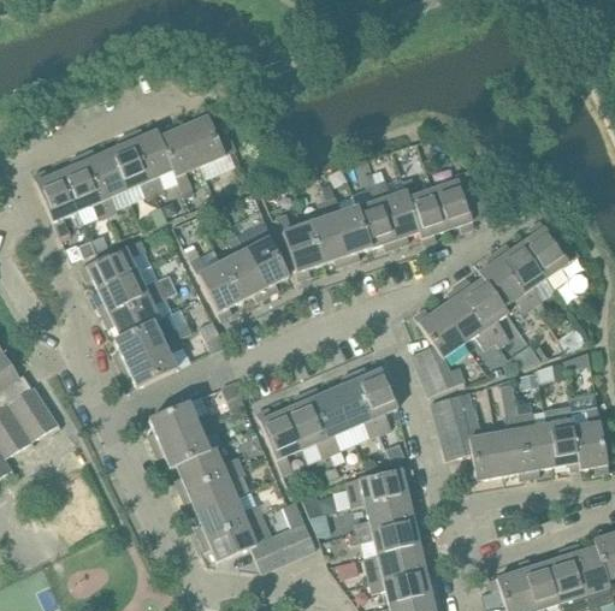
[(195,120),(183,126),(200,165),(235,149),(229,136),(219,140),(205,108),(191,114),(195,120)]
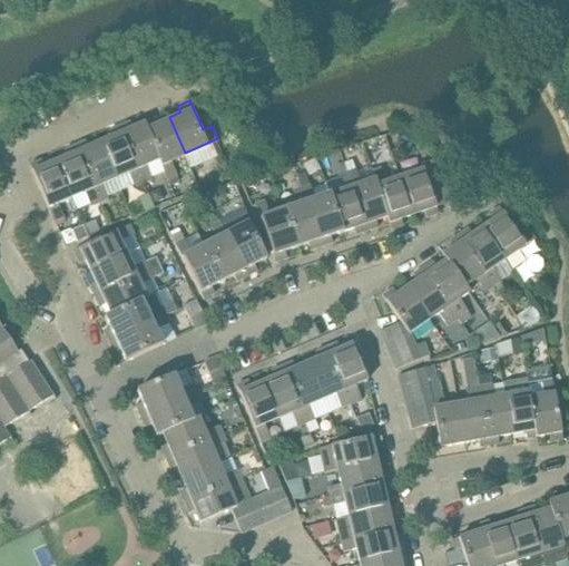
[(155,115),(145,119),(145,120),(159,156),(168,176),(177,173),(172,158),(185,153),(169,117),(157,122),(155,115)]
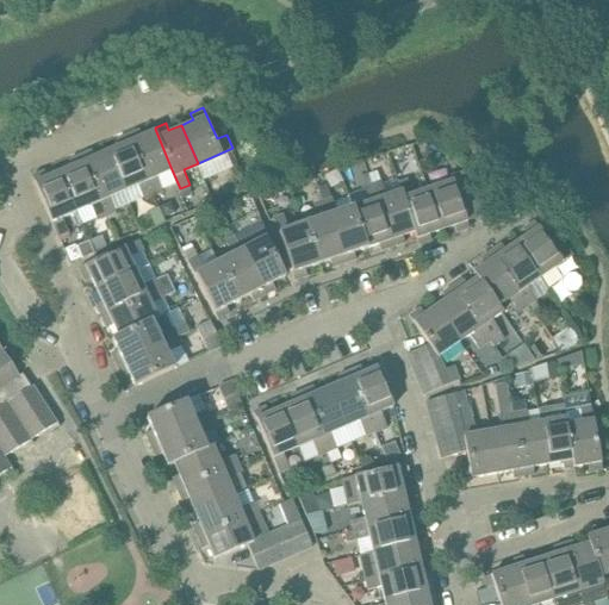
[(140,128),(128,132),(154,192),(163,188),(156,174),(171,167),(155,129),(142,133),(140,128)]
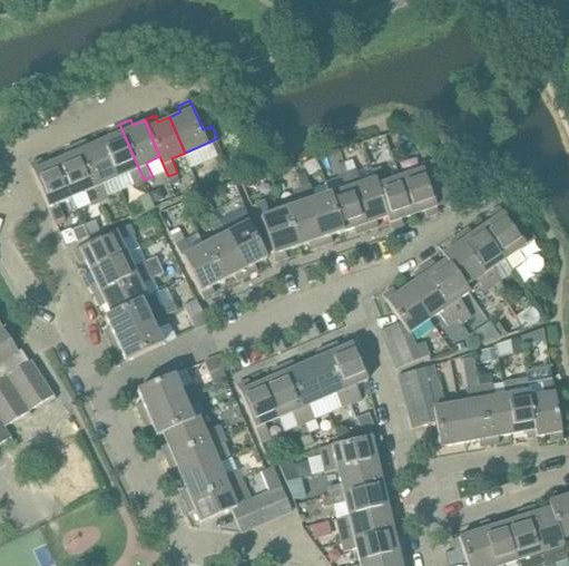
[(136,184),(144,179),(119,124),(109,128),(111,134),(100,139),(116,176),(129,169),(136,184)]
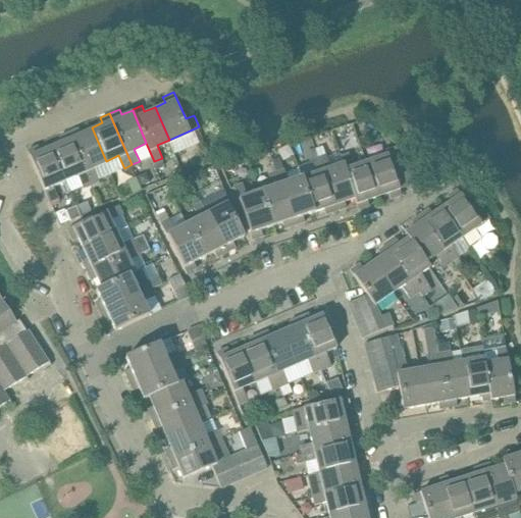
[(79,126),(69,131),(91,183),(99,178),(93,166),(106,161),(92,127),(82,132),(79,126)]
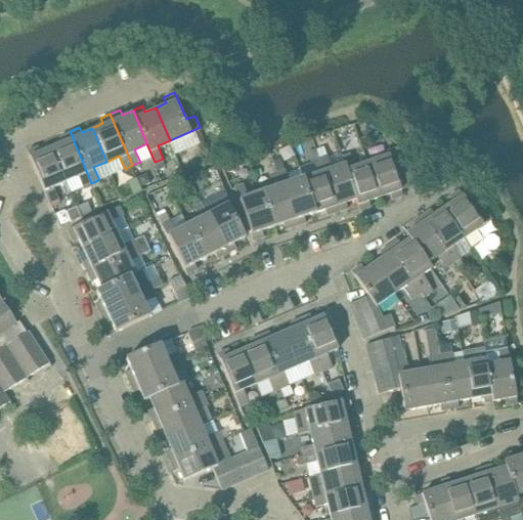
[(61,140),(51,145),(66,179),(78,173),(84,186),(91,183),(70,131),(59,135),(61,140)]
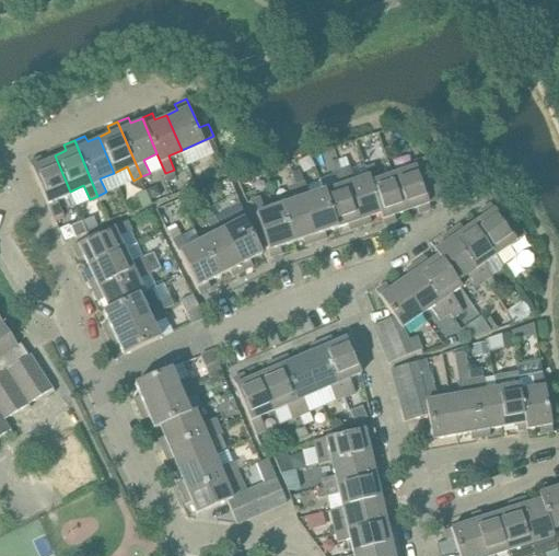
[(415,164),(393,172),(406,208),(417,205),(419,210),(431,206),(429,200),(442,195),(428,153),(412,159),(415,164)]
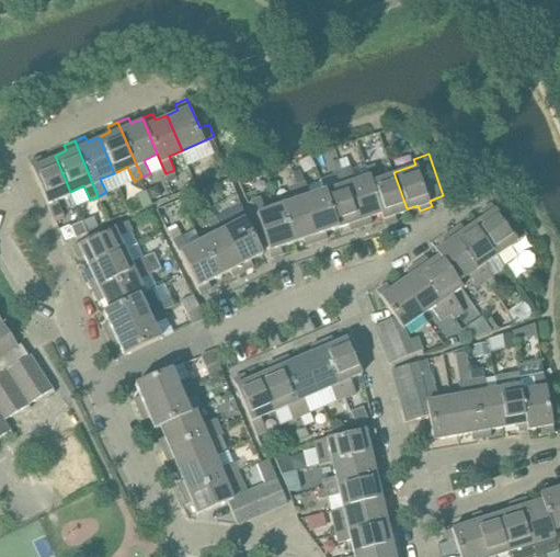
[(57,197),(70,192),(55,156),(44,160),(41,155),(30,159),(54,215),(63,212),(57,197)]
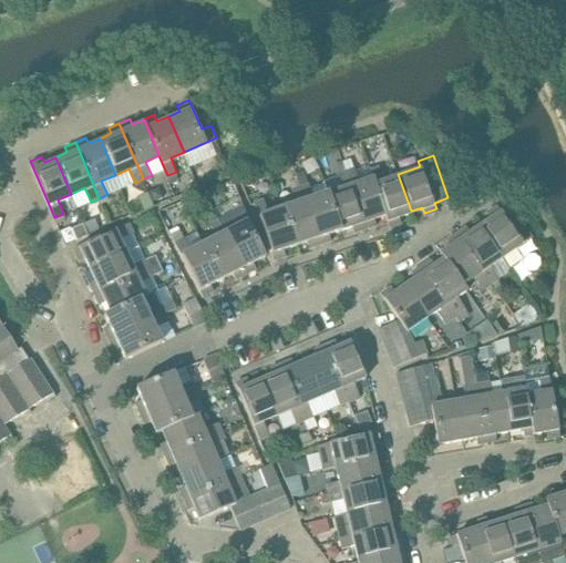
[(379,164),(370,167),(373,175),(374,174),(386,212),(384,213),(389,225),(401,221),(399,215),(411,211),(398,174),(383,178),(379,164)]
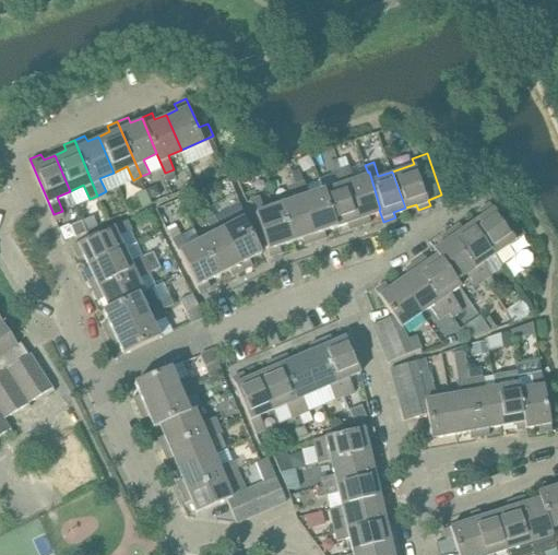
[(349,163),(341,166),(360,223),(370,220),(369,213),(379,210),(380,209),(369,172),(368,173),(354,177),(349,163)]
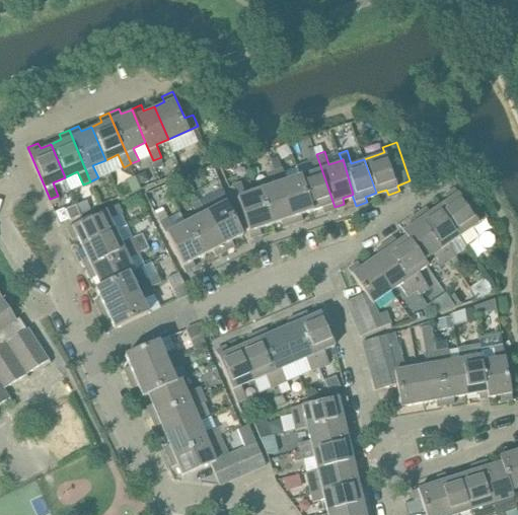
[(312,169),(300,174),(312,208),(322,205),(324,210),(335,207),(316,154),(308,157),(312,169)]
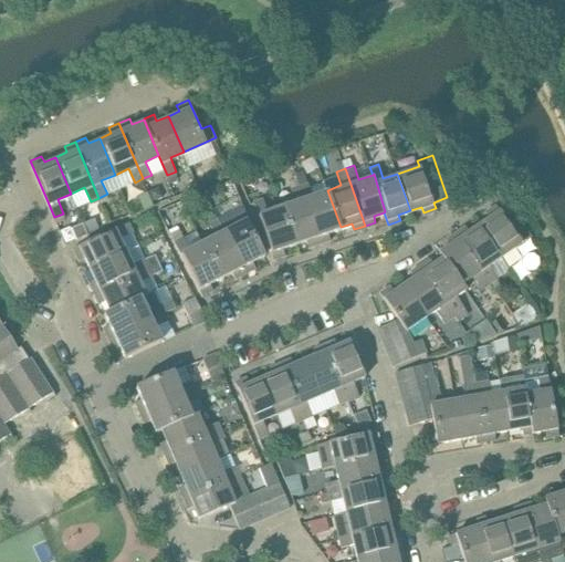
[(328,231),(341,227),(327,190),(323,179),(310,184),(309,180),(300,184),(320,241),(330,238),(328,231)]
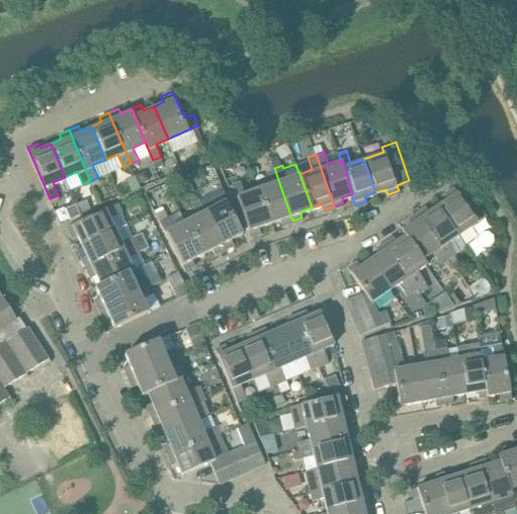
[(255,180),(258,188),(269,222),(280,219),(282,225),(292,221),(274,168),(266,171),(268,176),(255,180)]
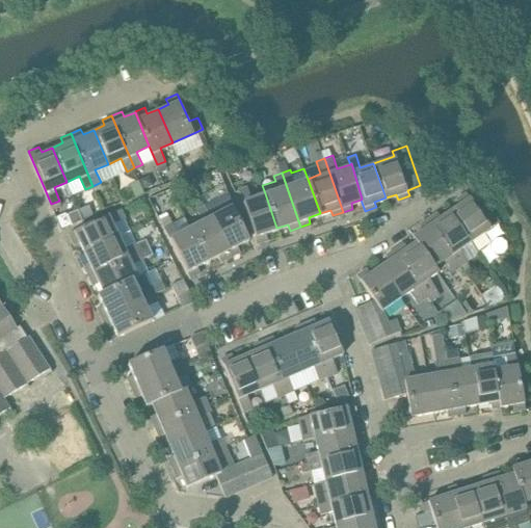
[(145,175),(139,178),(143,187),(153,183),(151,178),(145,175)]
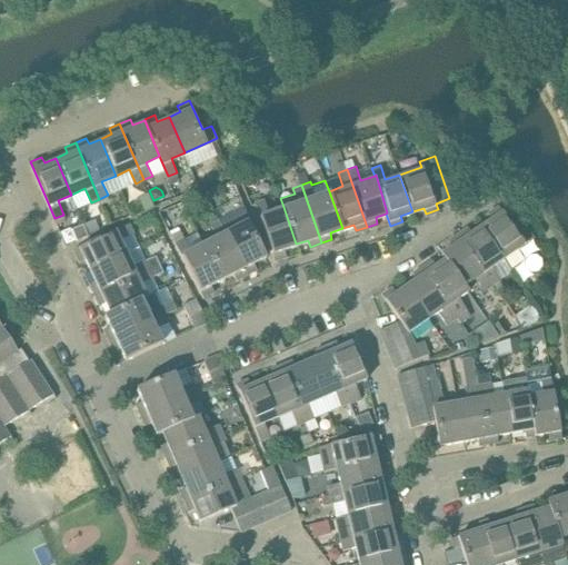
[(148,191),(139,195),(143,207),(145,209),(155,206),(153,204),(148,191)]
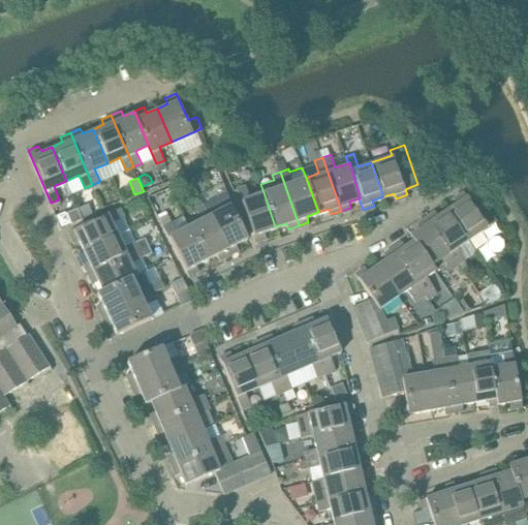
[(265,230),(275,226),(264,192),(250,196),(246,183),(237,186),(255,240),(267,237),(265,230)]
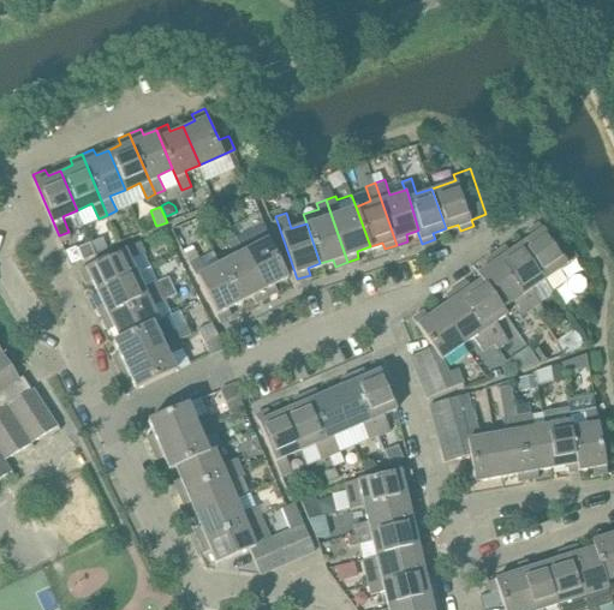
[(531,234),(520,241),(544,276),(546,276),(554,287),(566,279),(559,267),(577,255),(553,220),(543,226),(540,220),(528,228),(531,234)]
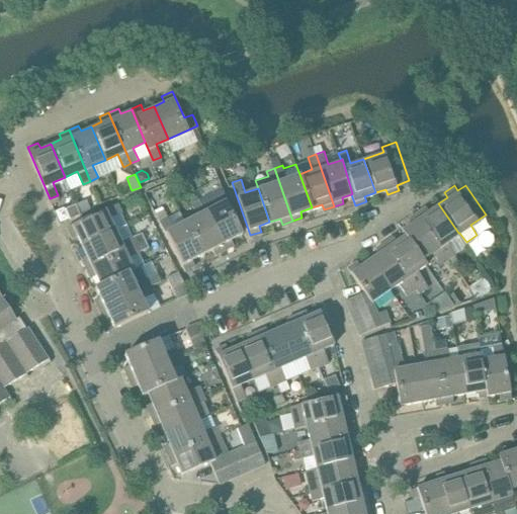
[(206,194),(199,198),(225,248),(234,243),(232,238),(242,232),(227,201),(229,199),(223,186),(206,194)]
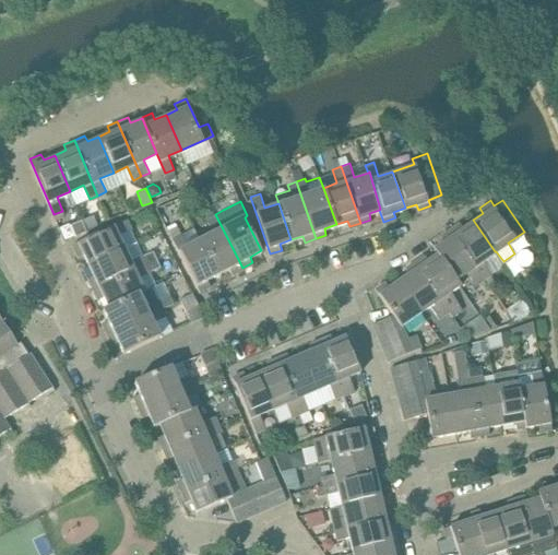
[(94,213),(83,219),(86,228),(98,223),(94,213)]
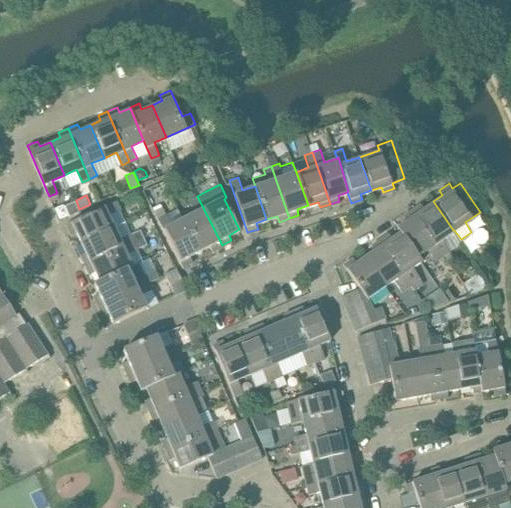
[(222,245),(197,196),(190,200),(196,212),(184,218),(200,249),(210,244),(213,250),(222,245)]
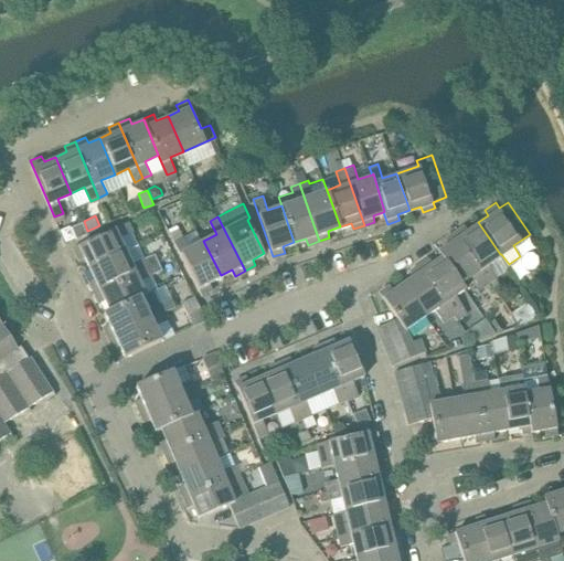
[(91,265),(125,249),(119,235),(132,229),(128,220),(73,245),(78,257),(85,254),(91,265)]
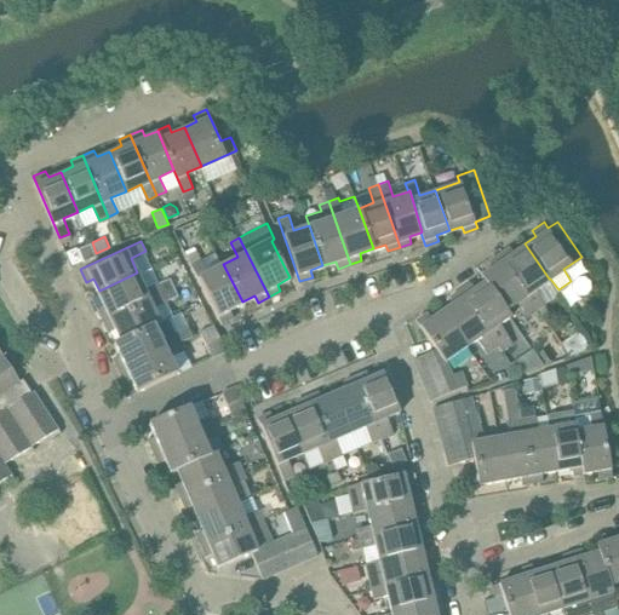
[(90,242),(78,247),(82,259),(95,253),(90,242)]
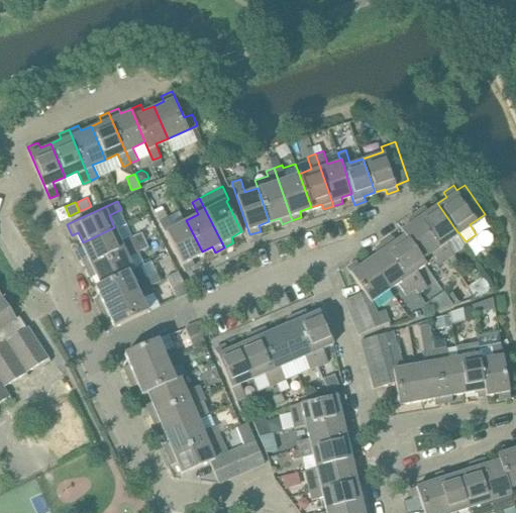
[(425,204),(416,210),(447,257),(454,251),(446,240),(457,232),(437,203),(428,209),(425,204)]
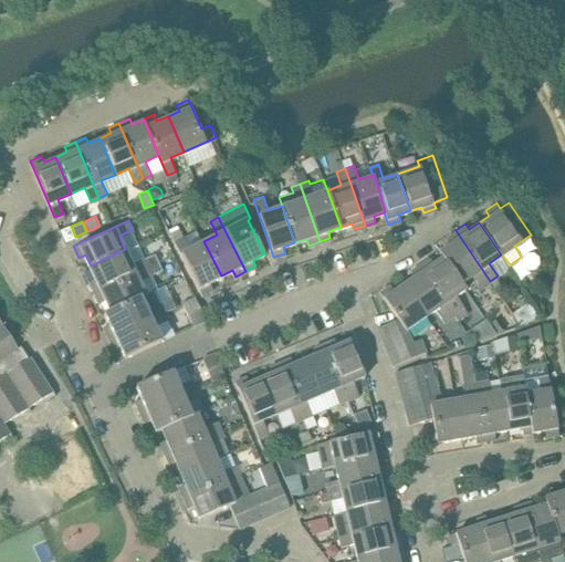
[(450,242),(439,250),(442,256),(443,255),(462,282),(474,273),(483,287),(490,281),(456,230),(447,237),(450,242)]
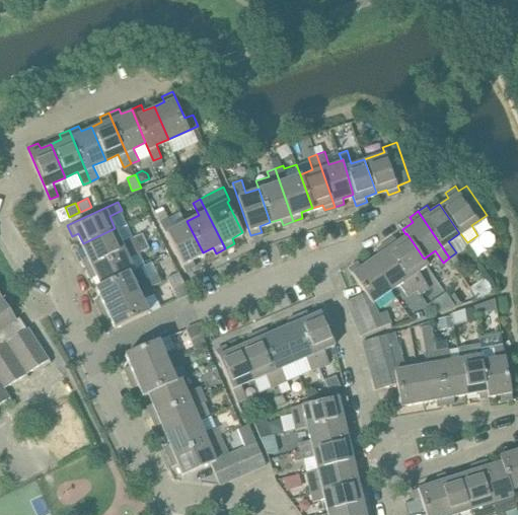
[(203,252),(187,221),(174,227),(168,215),(160,219),(186,269),(196,264),(193,259),(203,252)]
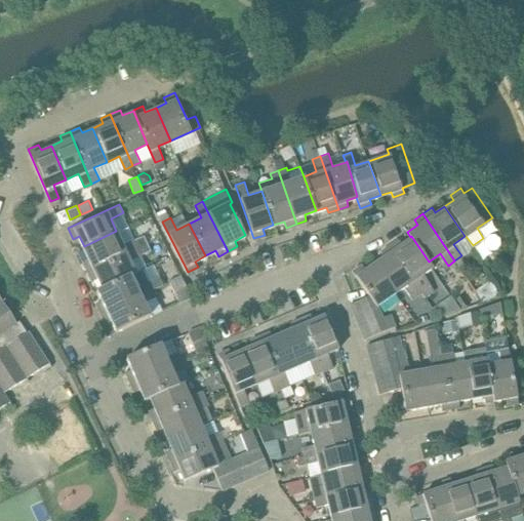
[(88,256),(83,259),(87,270),(148,241),(144,233),(134,238),(128,226),(116,231),(84,246),(88,256)]
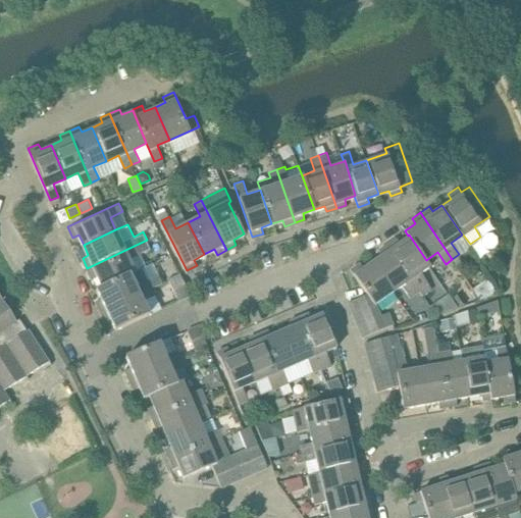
[(396,237),(387,243),(419,289),(422,294),(429,289),(418,273),(430,265),(426,260),(409,235),(408,236),(400,242),(396,237)]
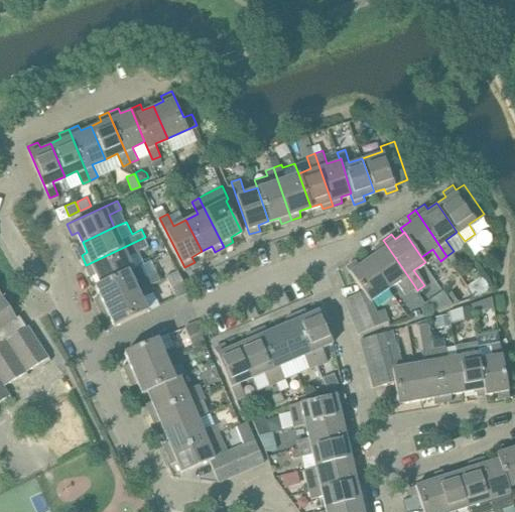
[(127,269),(128,269),(133,267),(127,254),(148,244),(145,237),(86,265),(91,274),(96,271),(101,281),(127,269)]
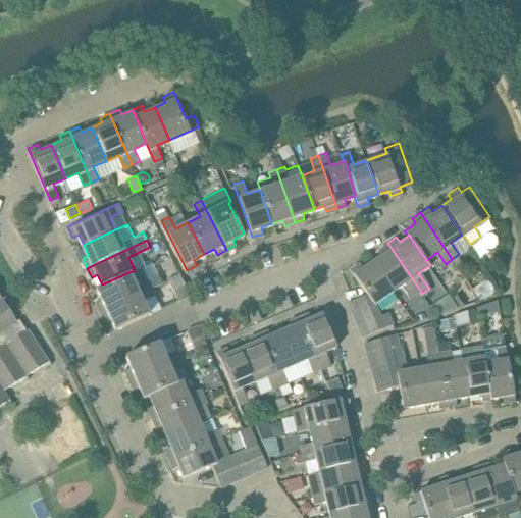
[(381,254),(372,260),(394,290),(405,282),(412,294),(419,289),(387,243),(378,249),(381,254)]
